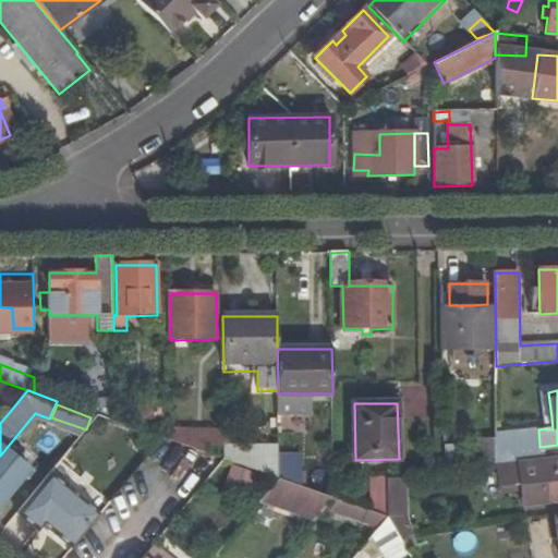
[(156,421),(156,409),(140,409),(140,421),(156,421)]
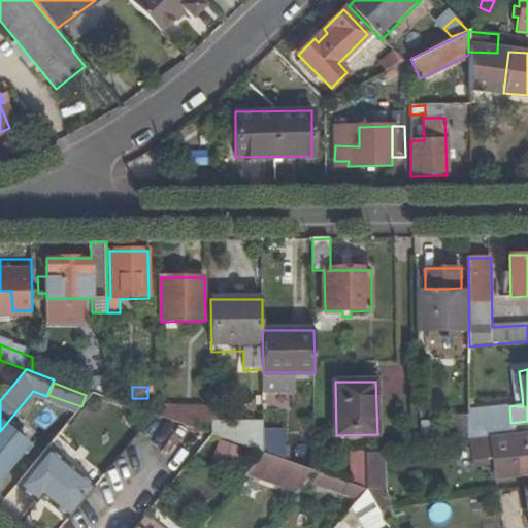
[(157,404),(160,404),(160,387),(147,387),(147,398),(157,404)]
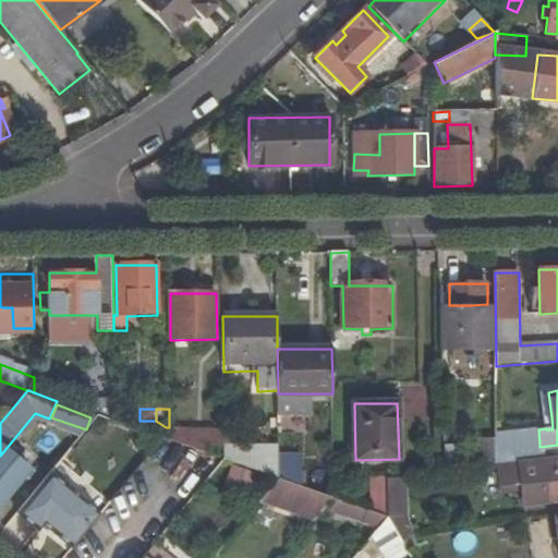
[(211,447),(223,447),(223,444),(223,432),(169,429),(169,440),(209,455),(211,447)]
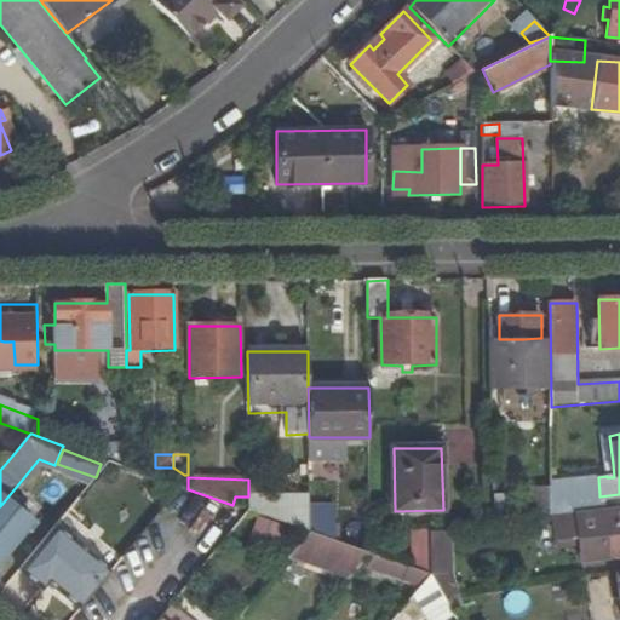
[(580,495),(600,494),(598,477),(579,478),(580,495)]
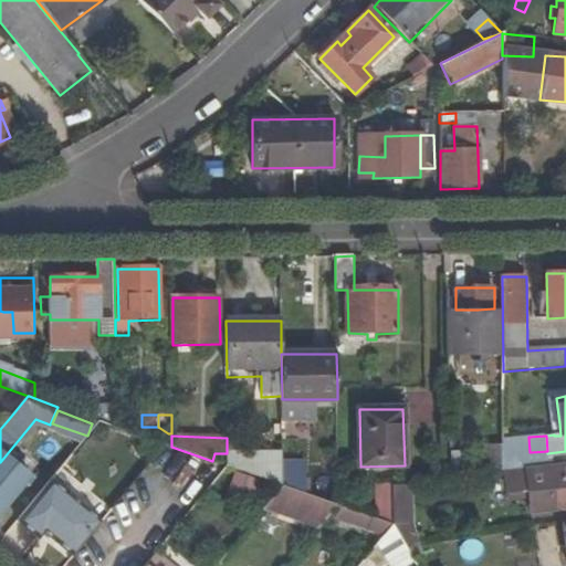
[(485,449),(485,474),(504,472),(503,442),(499,442),(499,448),(485,449)]
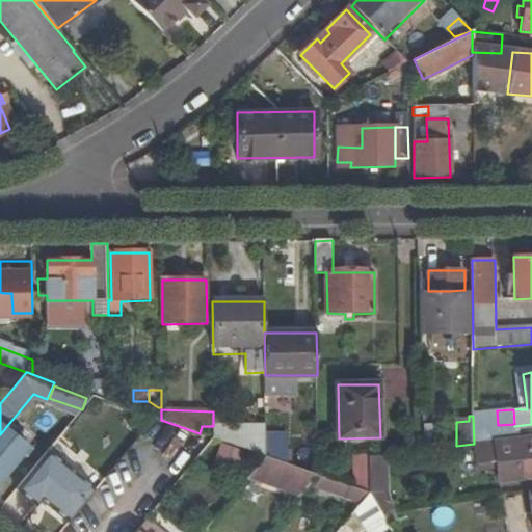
[(266,456),(266,433),(265,423),(213,423),(213,426),(213,437),(214,439),(266,456)]
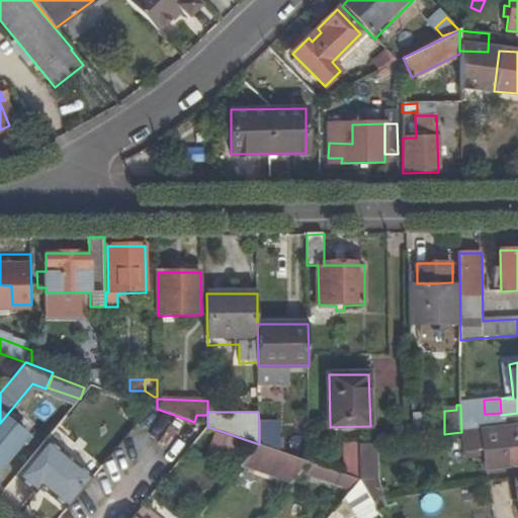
[(260,444),(272,449),(272,422),(259,422),(259,444),(260,444)]
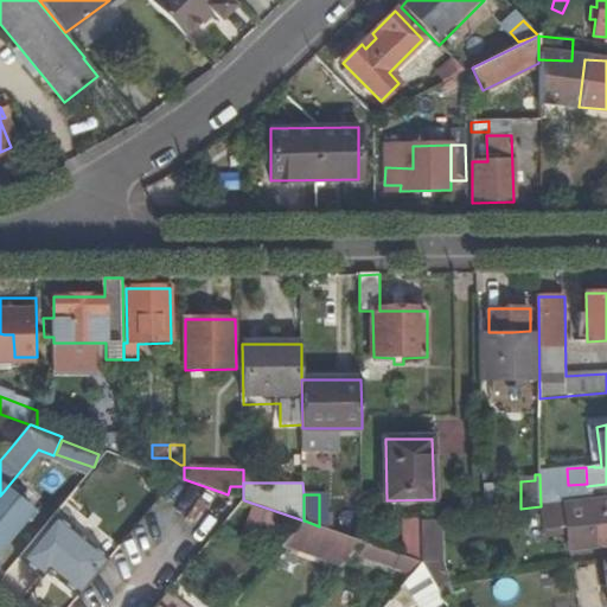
[(606,503),(605,497),(544,505),(547,530),(568,528),(570,551),(606,547),(606,503)]
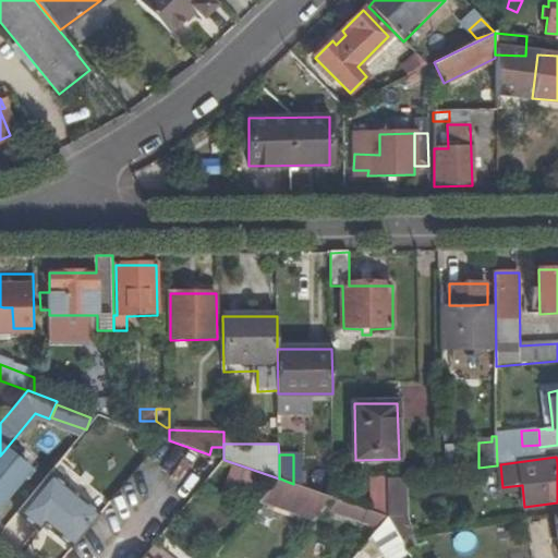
[(2,471),(0,469),(0,504),(28,471),(13,458),(2,471)]
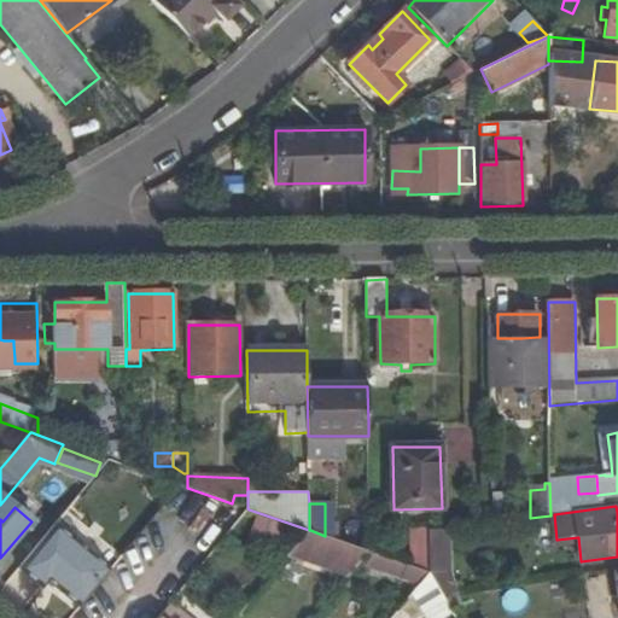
[(255,516),(245,542),(270,551),(280,524),(255,516)]
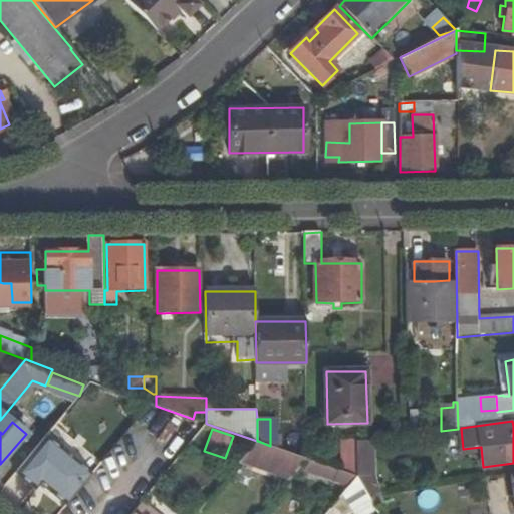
[(46,437),(16,474),(37,491),(42,485),(67,506),(92,475),(46,437)]
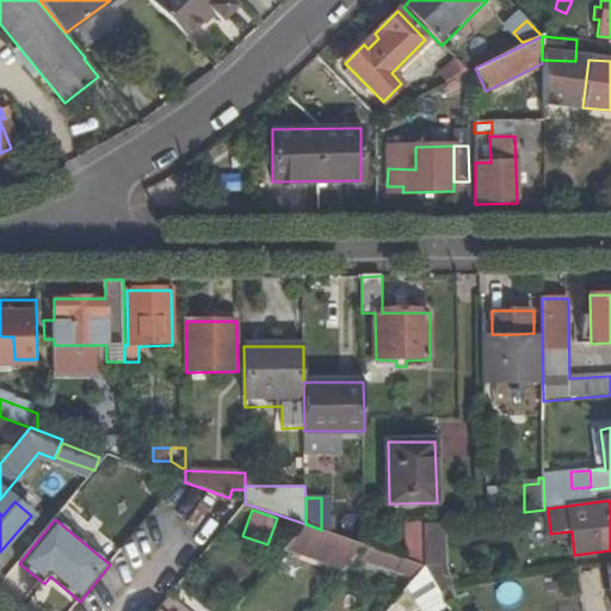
[(356,559),(366,545),(321,530),(307,524),(289,547),(349,568),(356,559)]
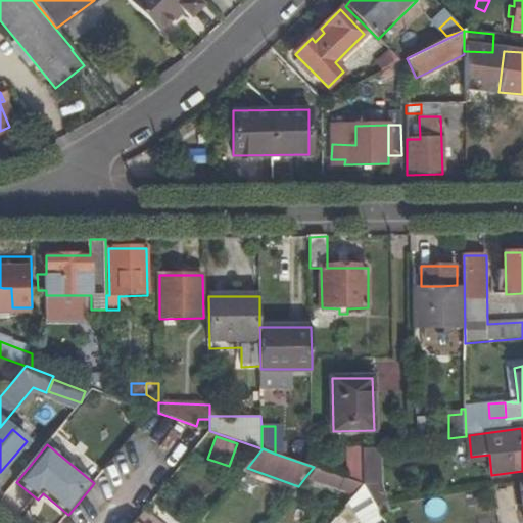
[(353,481),(365,485),(365,449),(350,448),(349,461),(353,461),(353,481)]
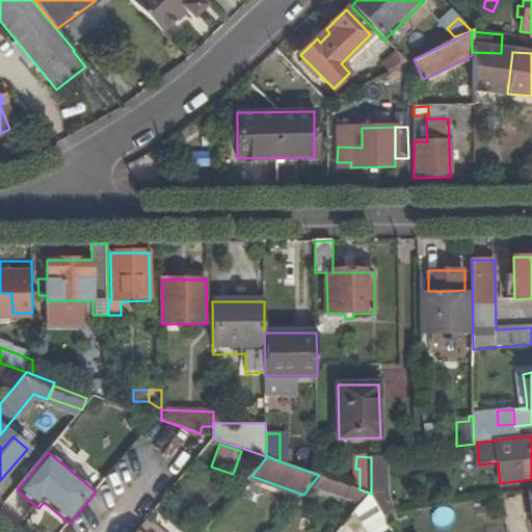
[(371,457),(371,494),(382,491),(381,456),(371,457)]
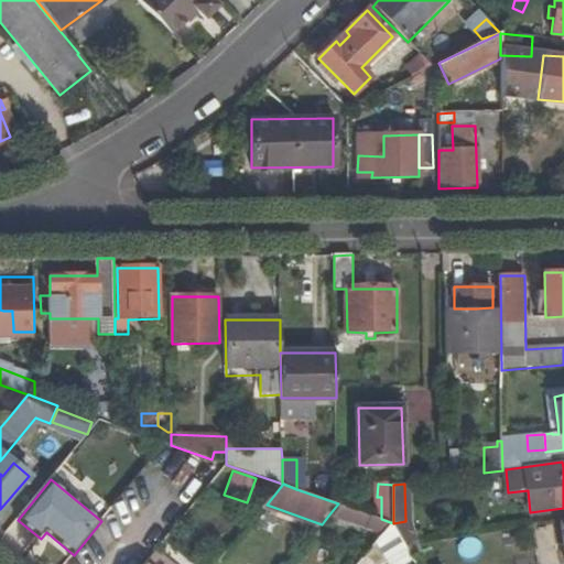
[(338,503),(328,516),(367,530),(372,516),(346,506),(338,503)]
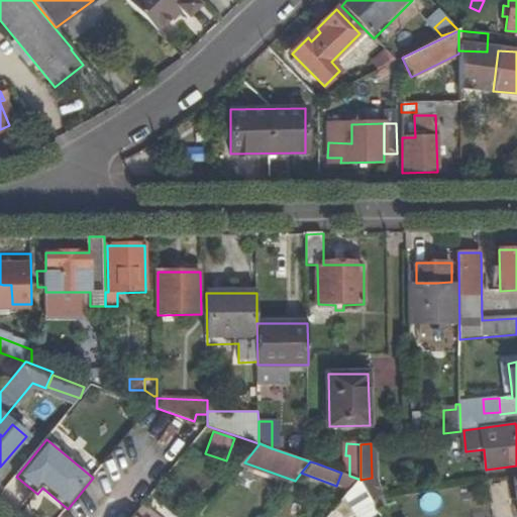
[(336,486),(351,491),(360,480),(349,476),(341,473),(336,486)]
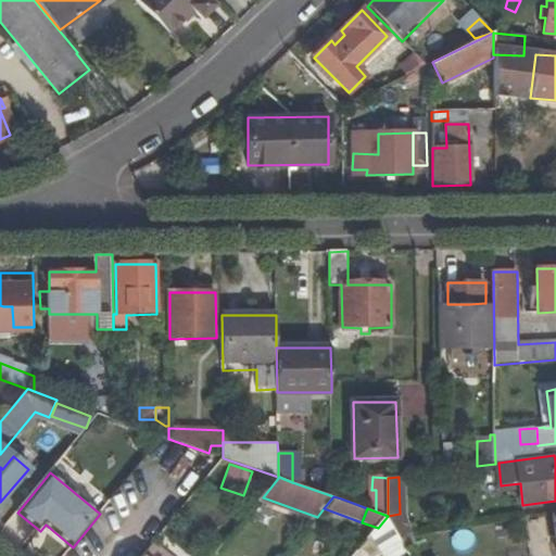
[(396,554),(405,546),(400,536),(388,516),(378,528),(374,533),(396,554)]
